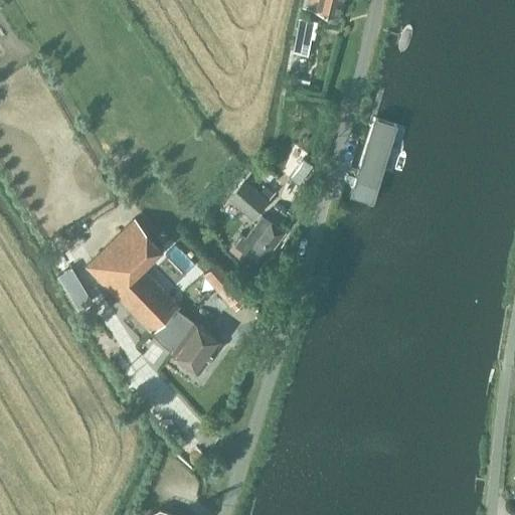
[(315,0),(313,8),(340,15),(343,0),(315,0)]
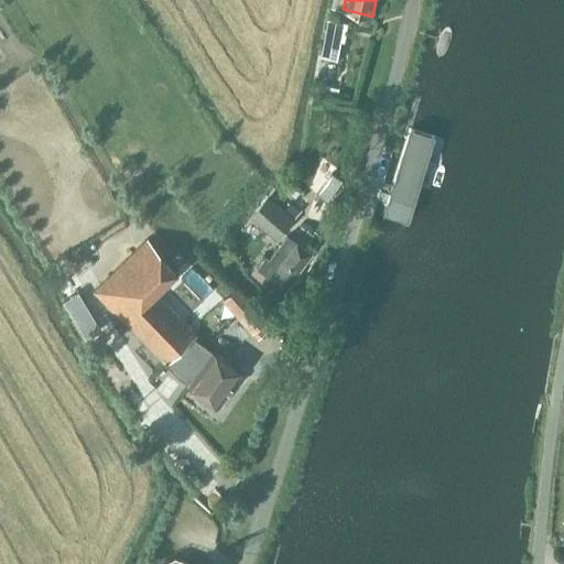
[(323,57),(337,60),(342,41),(346,41),(349,22),(331,19),(323,57)]
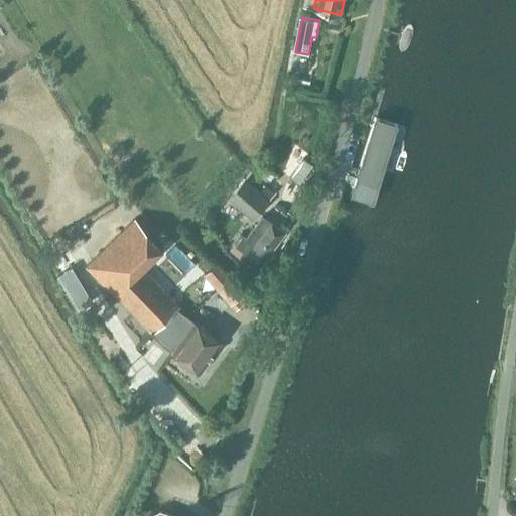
[(377,209),(402,128),(377,120),(361,173),(360,175),(360,177),(359,178),(358,182),(357,186),(352,201),(377,209)]
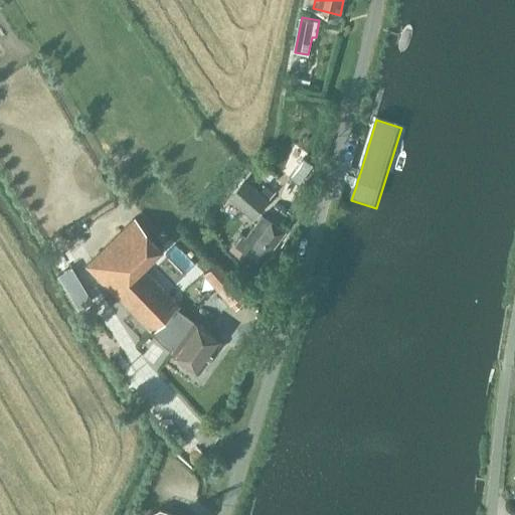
[(227,197),(251,218),(275,191),(260,178),(252,186),(243,178),(227,197)]
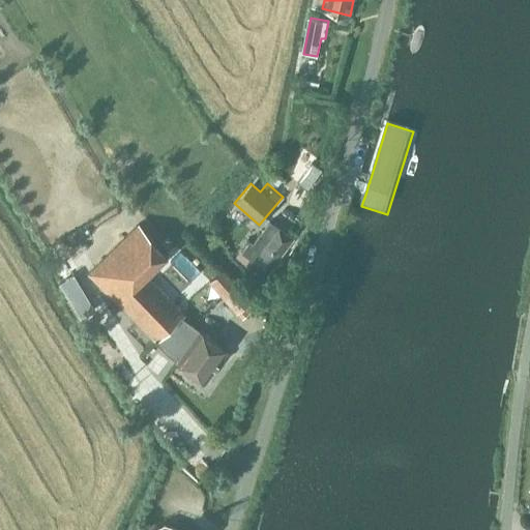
[(241,251),(249,257),(245,262),(264,275),(293,237),(270,221),(253,243),(249,240),(241,251)]
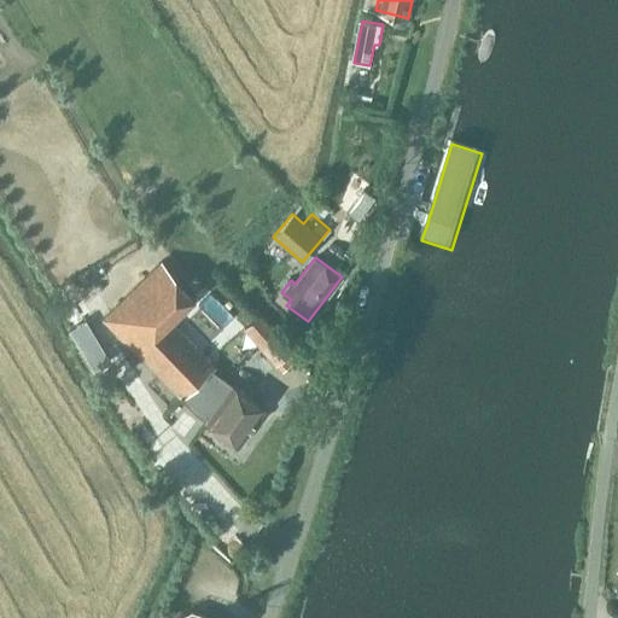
[(196,296),(162,261),(103,318),(118,334),(185,401),(214,371),(216,368),(170,321),(196,296)]
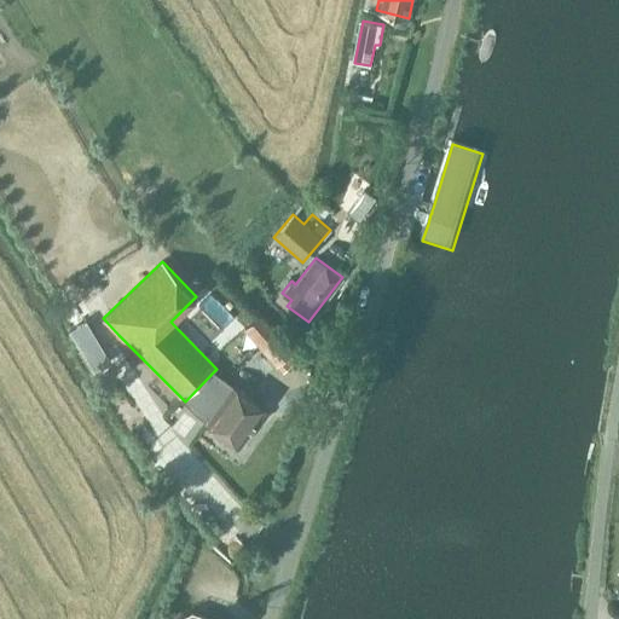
[(260,347),(276,365),(293,351),(260,313),(244,328),(260,347)]
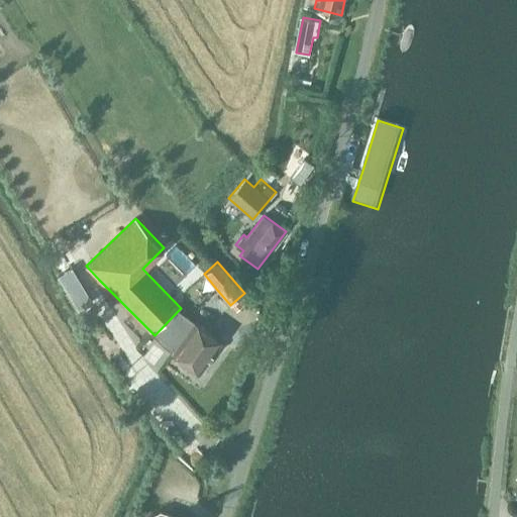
[(84,289),(71,268),(56,278),(78,312),(93,303),(84,289)]
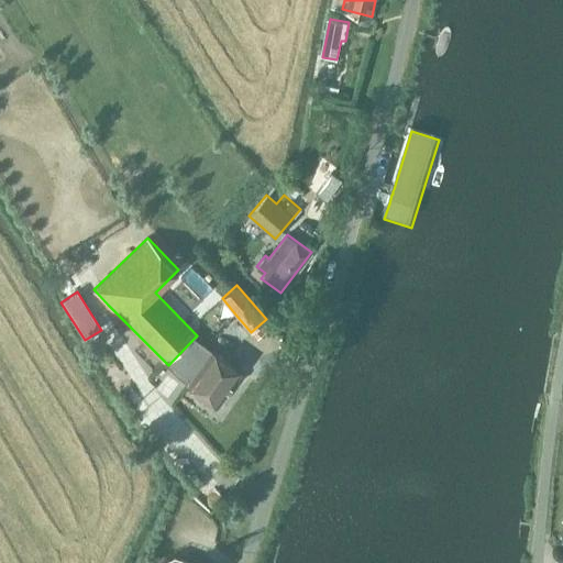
[(242,340),(251,332),(236,316),(228,323),(242,340)]
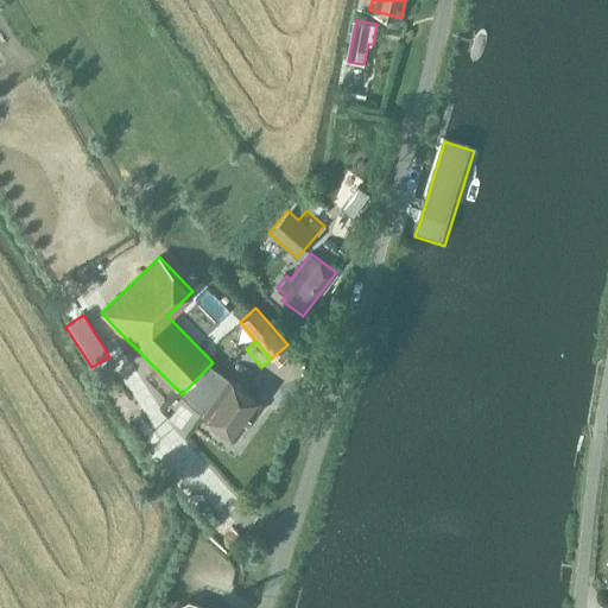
[(210,365),(182,394),(202,415),(228,378),(219,371),(210,365)]
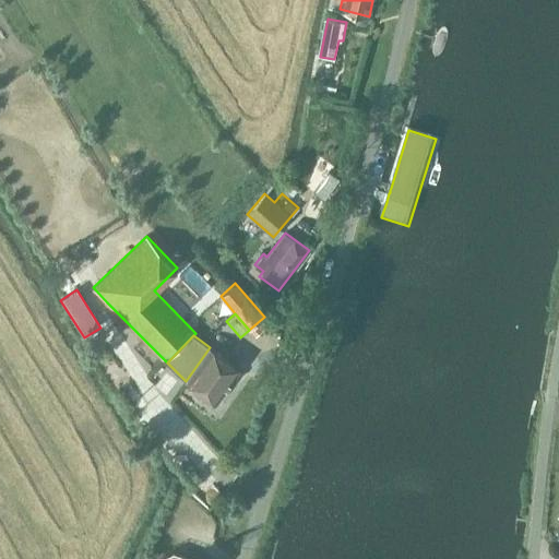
[(210,347),(186,381),(215,403),(240,368),(210,347)]
